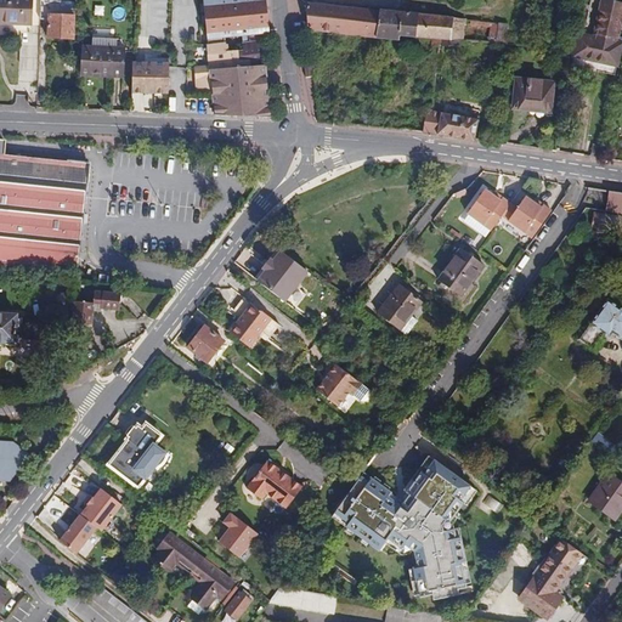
[(0,0),(0,23),(32,26),(32,0),(0,0)]
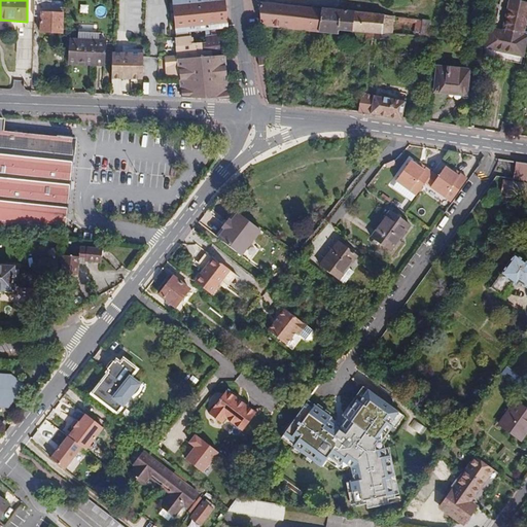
[(41,18),(40,32),(62,33),(64,7),(50,7),(50,1),(34,0),(34,16),(41,18)]
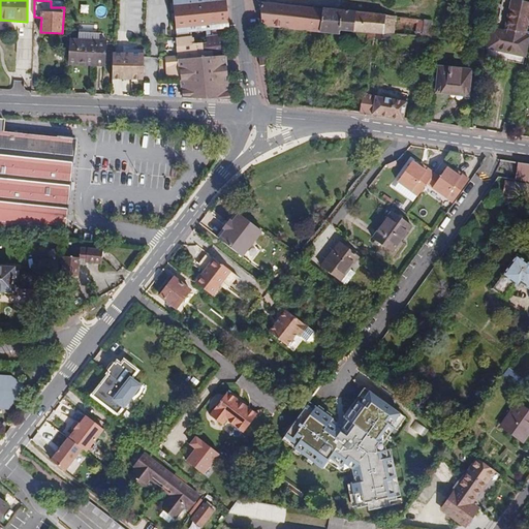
[(189,0),(173,2),(176,38),(191,36),(190,32),(206,30),(206,33),(223,32),(222,28),(228,27),(225,0),(189,0)]
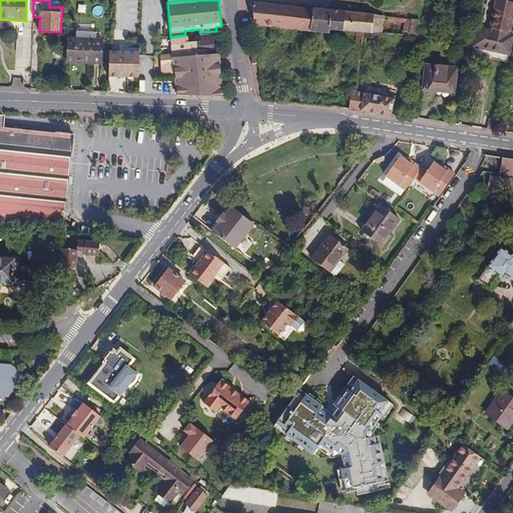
[(473,46),(509,54),(512,36),(508,35),(512,13),(512,3),(499,0),(496,0),(490,31),(477,28),(473,46)]
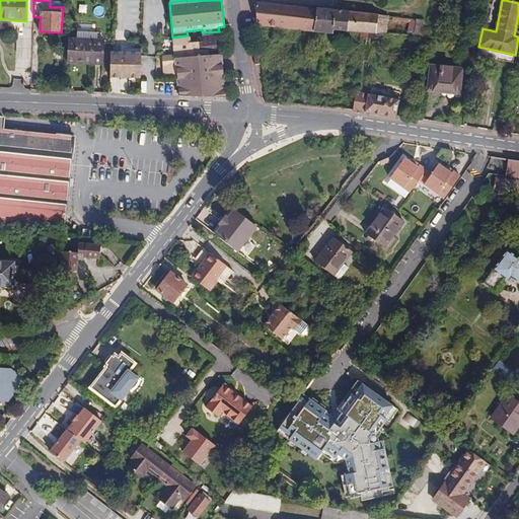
[(254,2),(257,26),(332,34),(334,30),(359,32),(359,39),(367,40),(368,33),(387,34),(389,16),(254,2)]
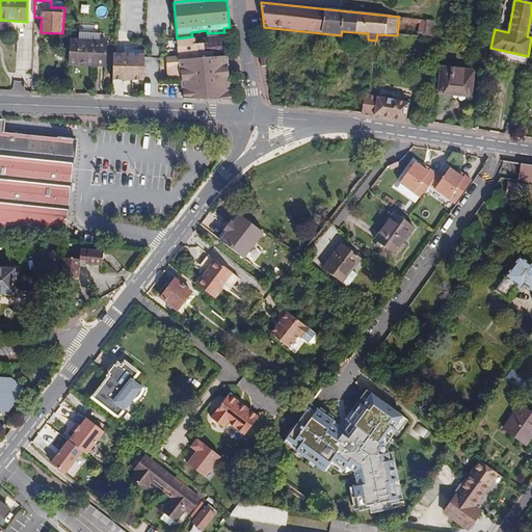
[(420,19),(419,37),(434,38),(435,21),(420,19)]
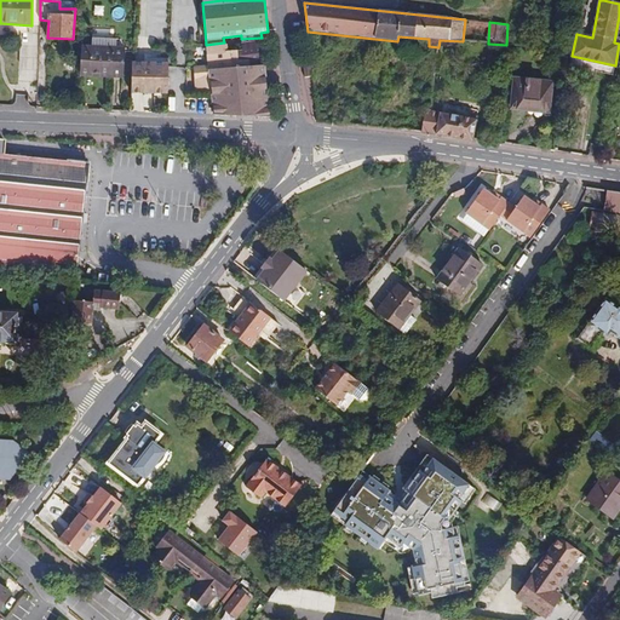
[(92,36),(91,46),(103,47),(103,38),(92,36)]
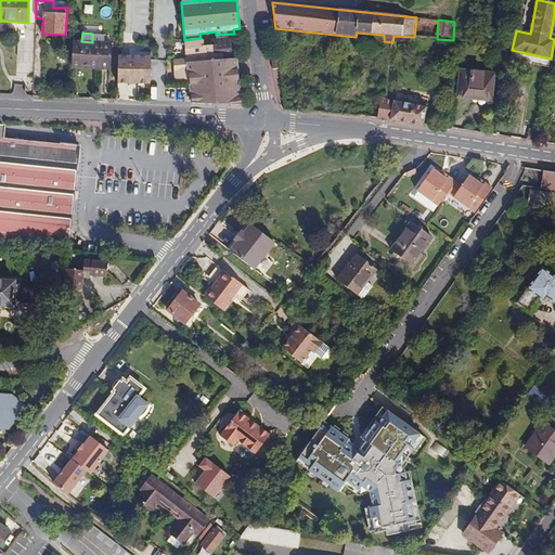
[(211,54),(235,52),(234,37),(217,39),(216,39),(217,46),(210,47),(211,54)]
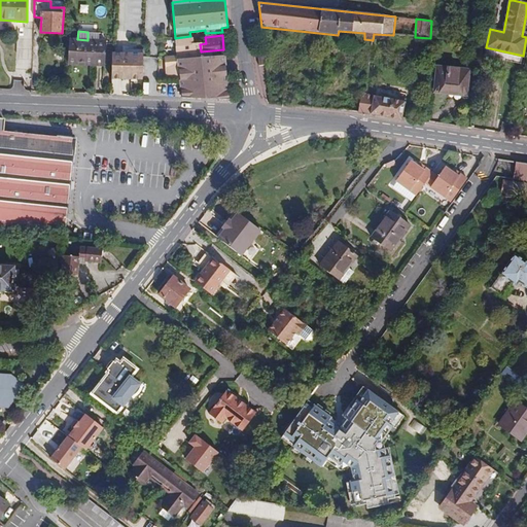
[(77,39),(69,39),(68,62),(96,64),(96,65),(105,66),(106,40),(88,40),(77,39)]
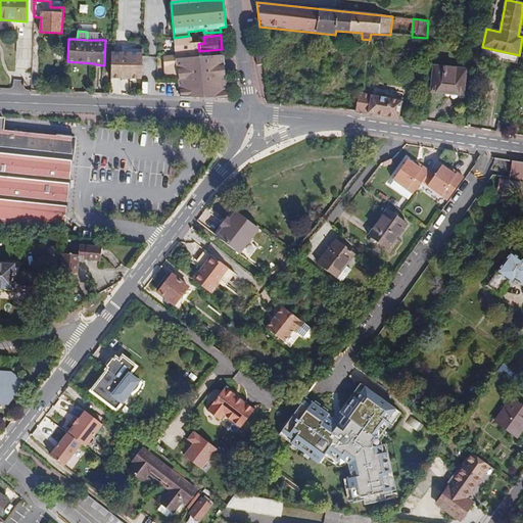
[(192,56),(191,44),(175,46),(176,56),(178,77),(178,80),(180,98),(228,99),(223,53),(192,56)]
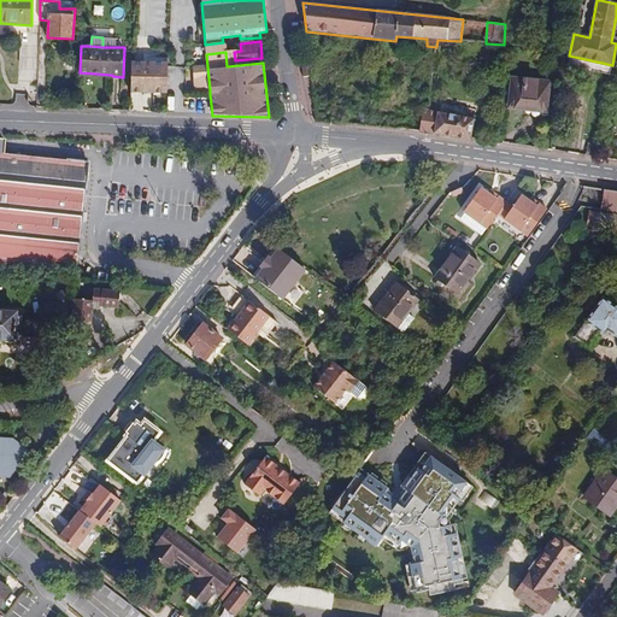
[(168,63),(130,63),(130,97),(168,97),(168,63)]
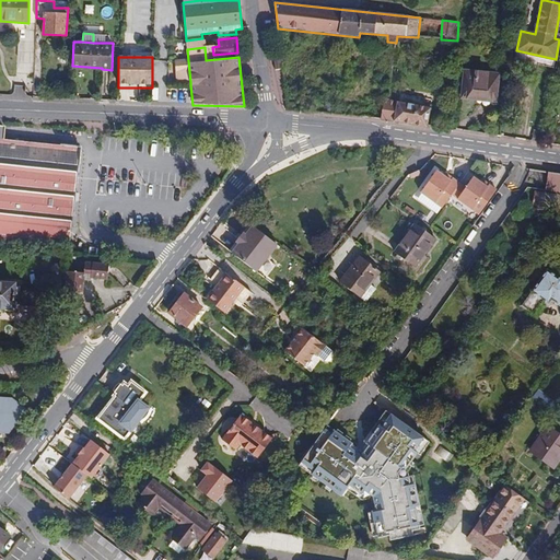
[(177,83),(190,82),(188,60),(175,61),(177,83)]
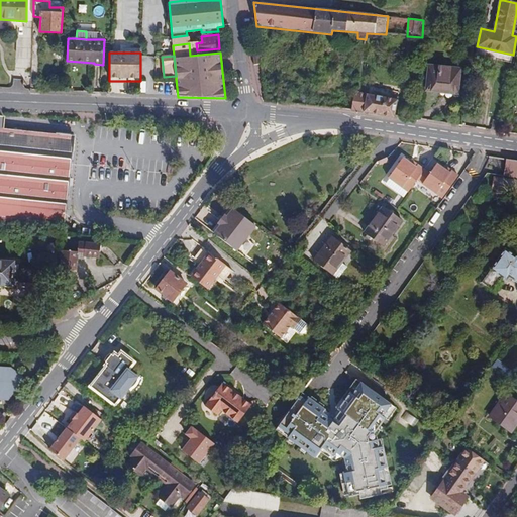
[(458,89),(461,69),(428,66),(426,91),(439,92),(440,87),(458,89)]
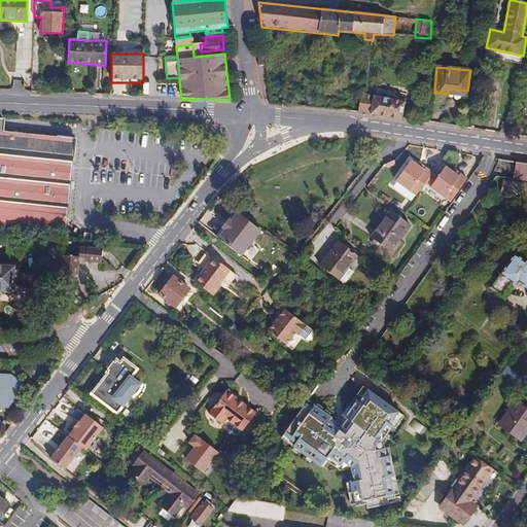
[(361,93),(358,113),(370,114),(402,120),(402,118),(406,103),(374,97),(375,95),(361,93)]
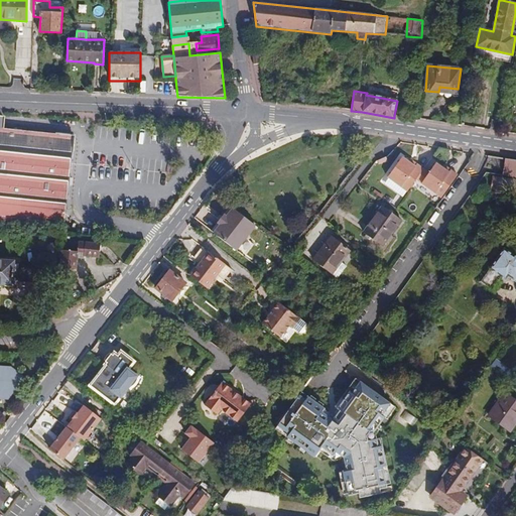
[(0,220),(62,227),(71,160),(27,155),(29,133),(3,129),(5,118),(0,117),(0,220)]
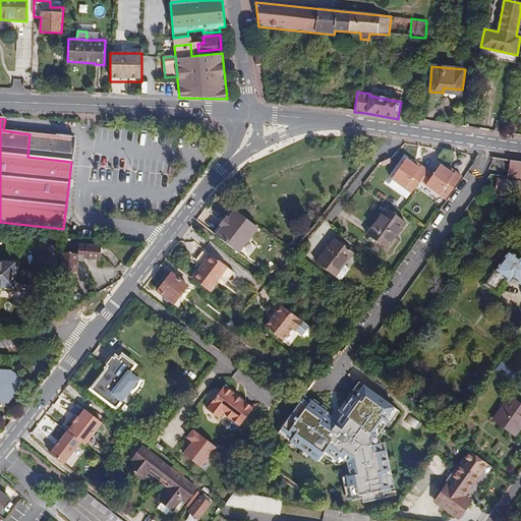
[(73,140),(30,134),(27,157),(71,162),(73,140)]
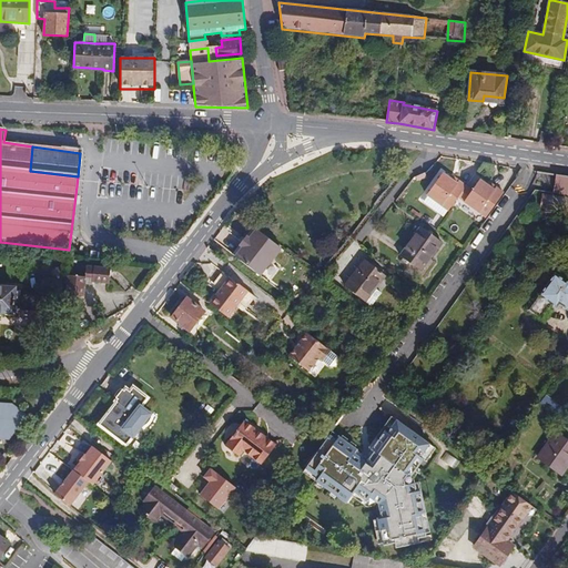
[(567,175),(537,172),(535,189),(567,193),(567,175)]
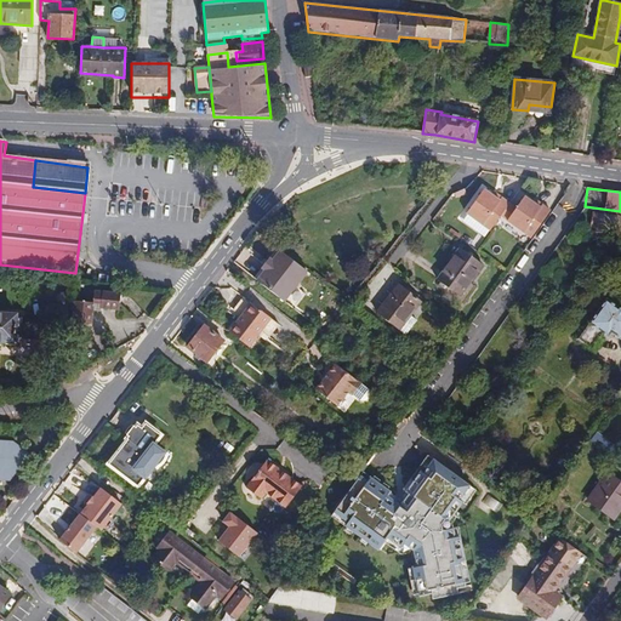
[(484,191),(467,214),(490,231),(501,215),(510,204),(494,192),(490,195),(484,191)]
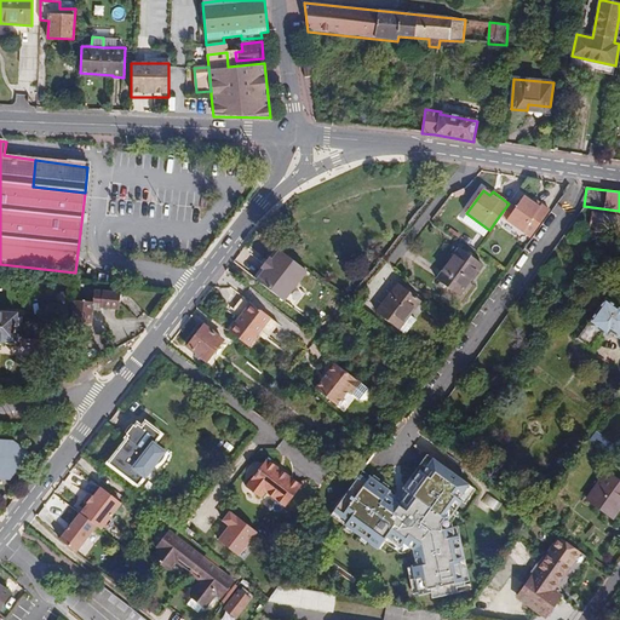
[(507,219),(530,237),(550,211),(534,199),(532,201),(524,196),(516,208),(507,219)]
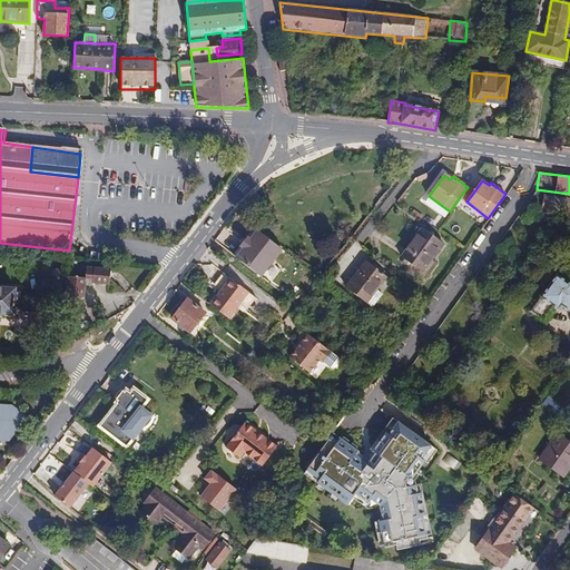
[(467,202),(474,192),(468,187),(460,197),(467,202)]
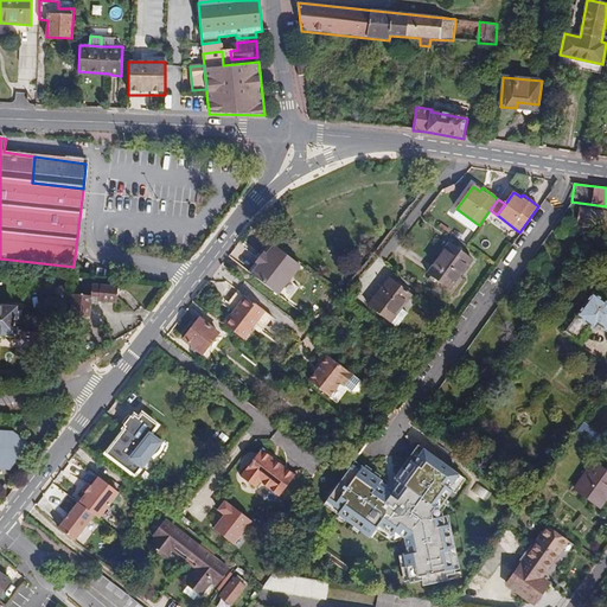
[(568,222),(605,228),(606,210),(606,209),(572,204),(568,222)]
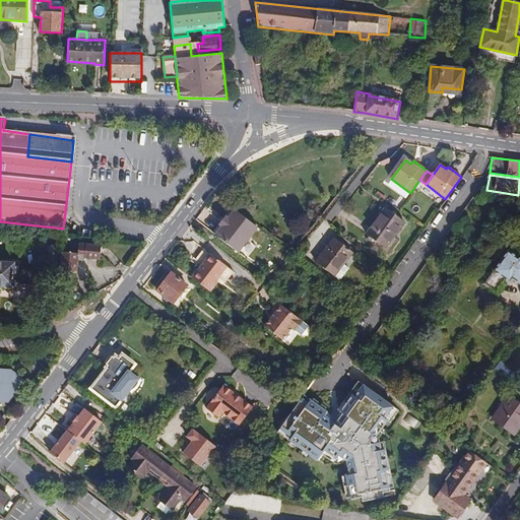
[(384,207),(365,235),(385,249),(404,221),(384,207)]
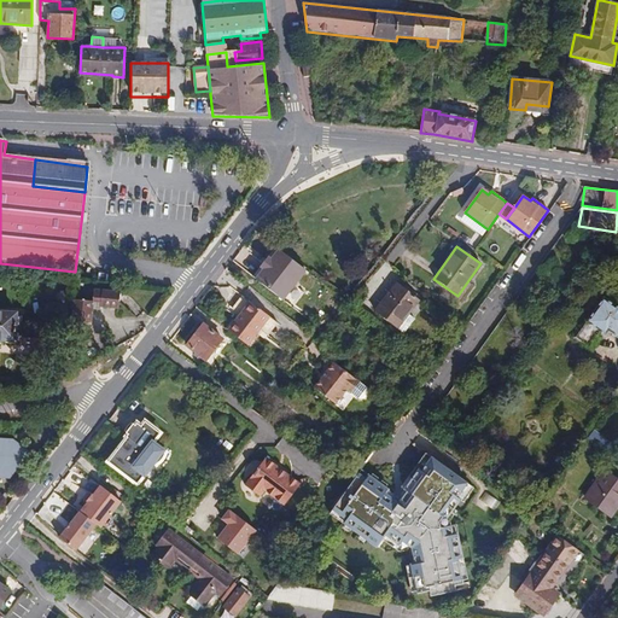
[(279,249),(256,279),(283,301),(305,270),(279,249)]
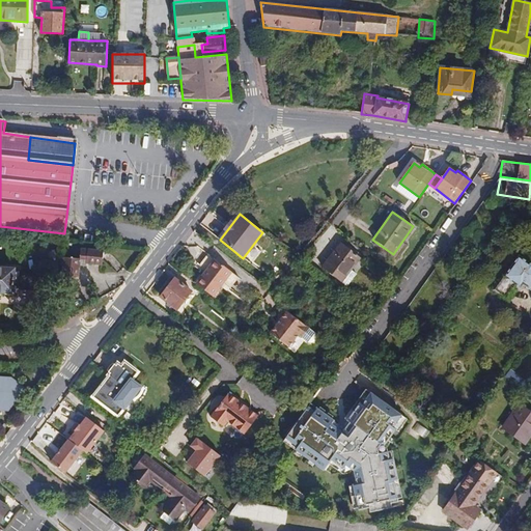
[(341,242),(322,268),(341,283),(351,270),(361,257),(341,242)]
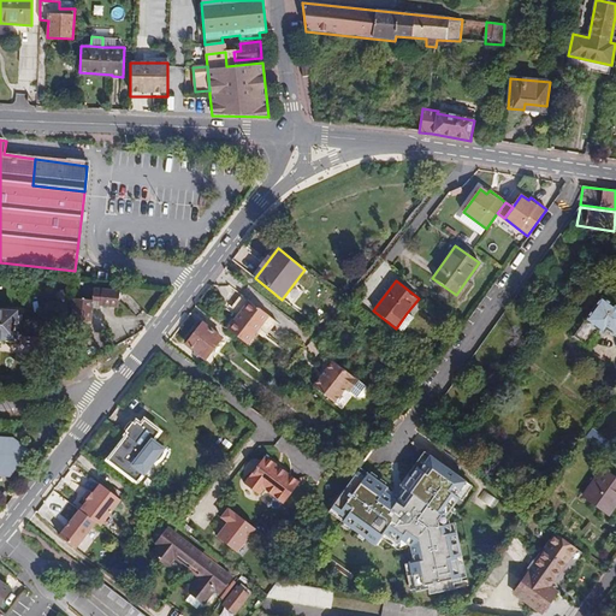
[(72,298),(70,324),(80,325),(81,321),(90,323),(92,309),(100,311),(100,306),(117,308),(119,291),(93,289),(92,301),(72,298)]
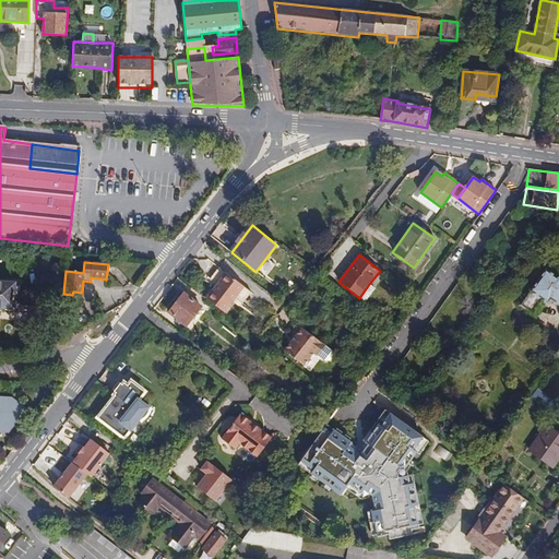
[(217,284),(206,299),(224,312),(235,299),(241,305),(251,292),(244,286),(227,273),(219,268),(211,278),(217,284)]
